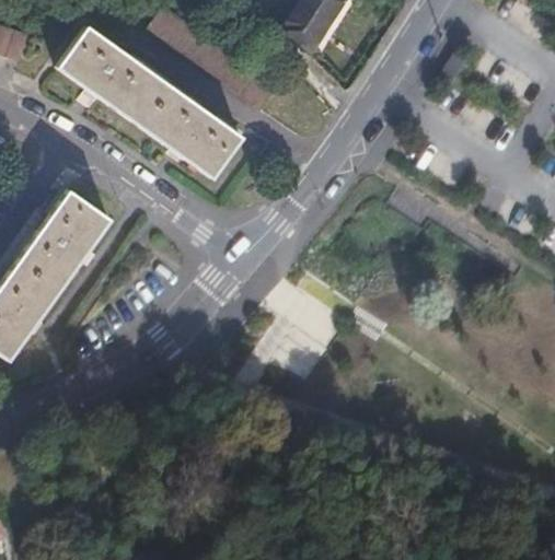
[(309,0),(288,33),(318,53),(350,0),(309,0)]
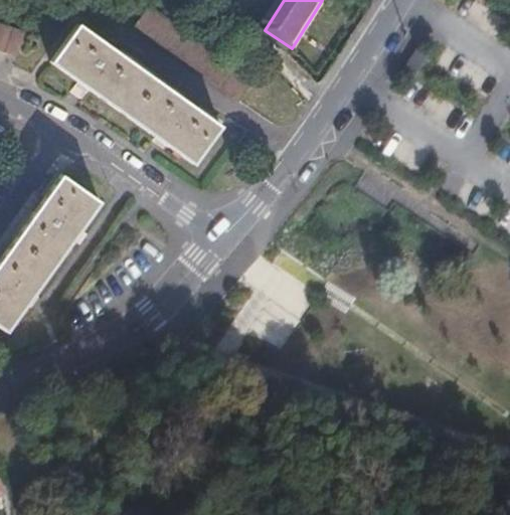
[(242,102),(258,81),(155,7),(140,28),(242,102)]
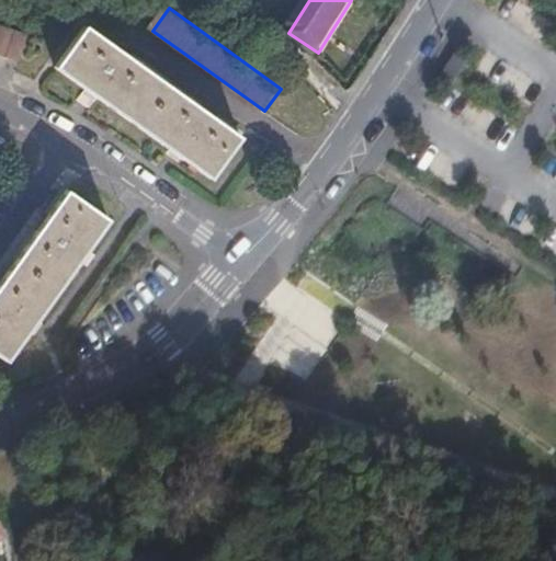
[(0,53),(25,61),(34,35),(0,23),(0,53)]
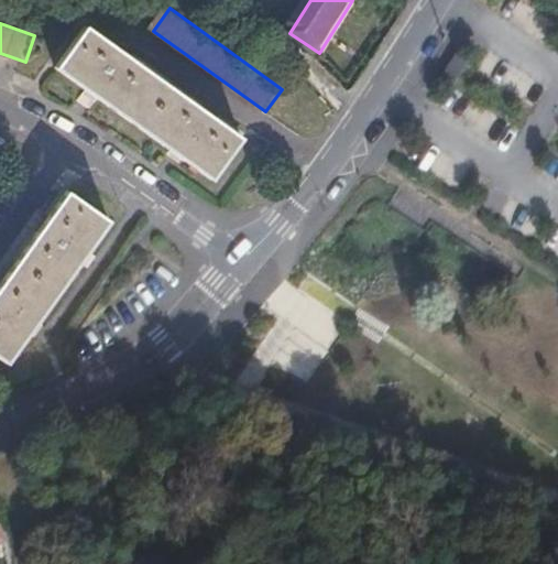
[(217,180),(245,140),(90,25),(61,68),(217,180)]
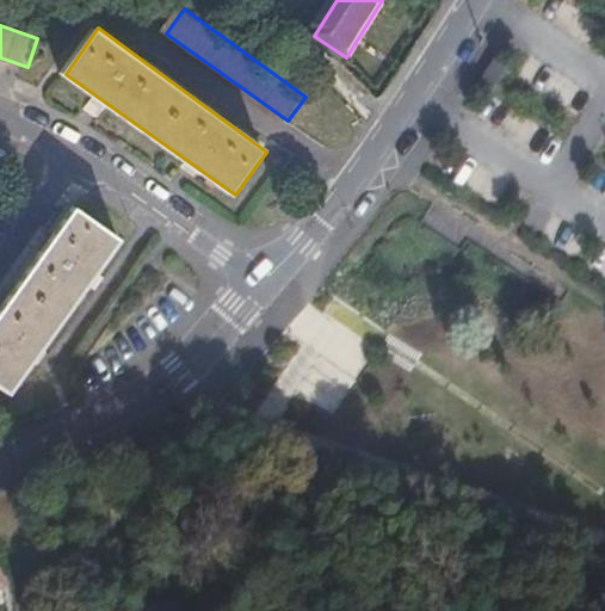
[(0,315),(0,382),(14,393),(124,240),(79,205),(0,315)]
